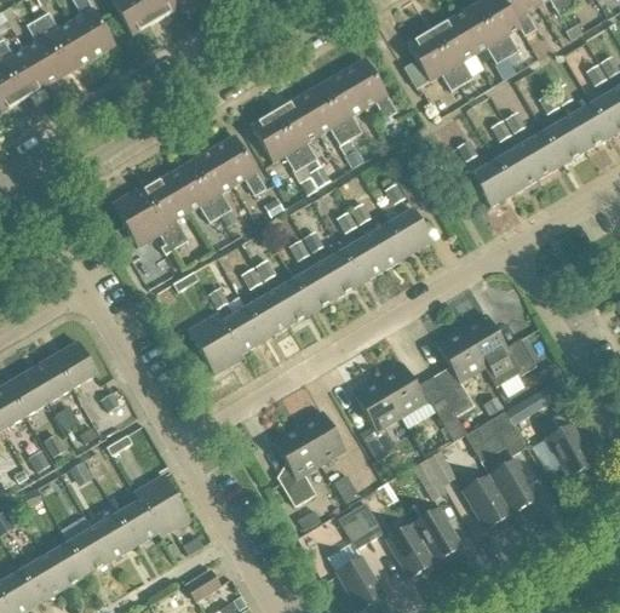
[(115,44),(89,0),(73,0),(81,15),(69,21),(91,57),(115,44)]
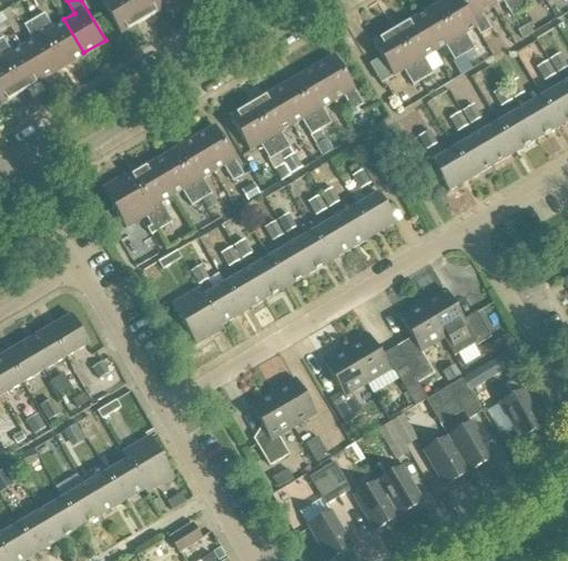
[(141,19),(130,0),(101,0),(120,31),(141,19)]
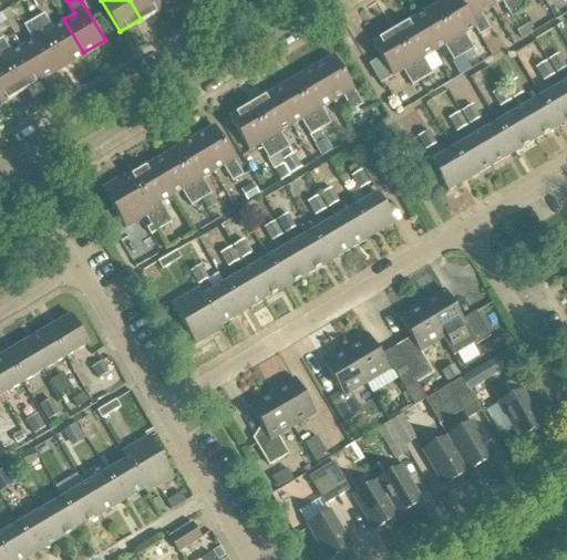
[(162,7),(157,0),(130,0),(141,19),(162,7)]
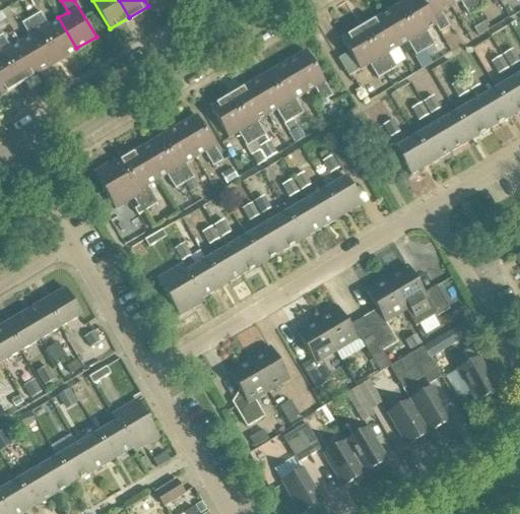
[(427,27),(435,22),(421,0),(402,0),(398,2),(425,48),(435,42),(427,27)]
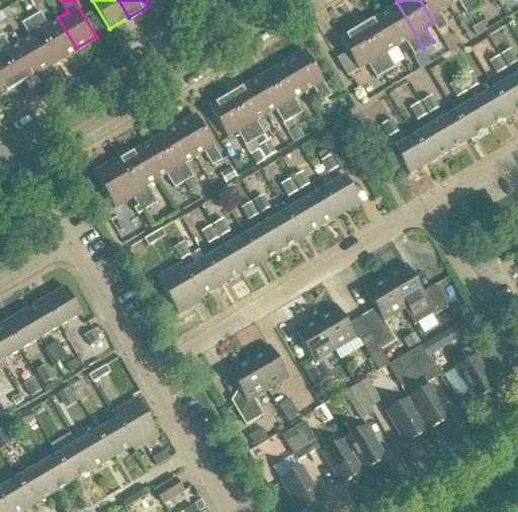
[(439,9),(448,4),(446,0),(420,0),(433,22),(437,29),(447,23),(439,9)]
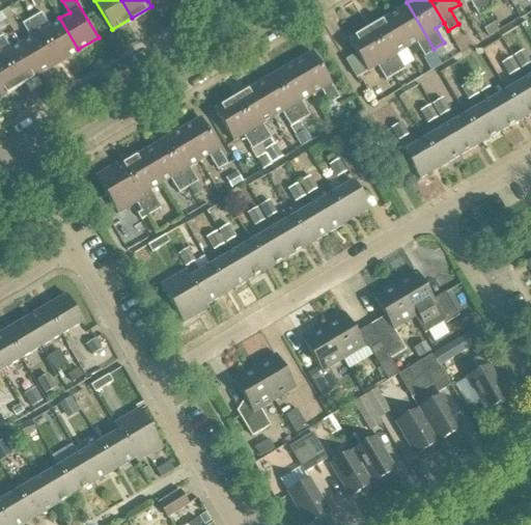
[(487,7),(483,0),(457,0),(459,4),(467,0),(471,0),(478,12),(487,7)]
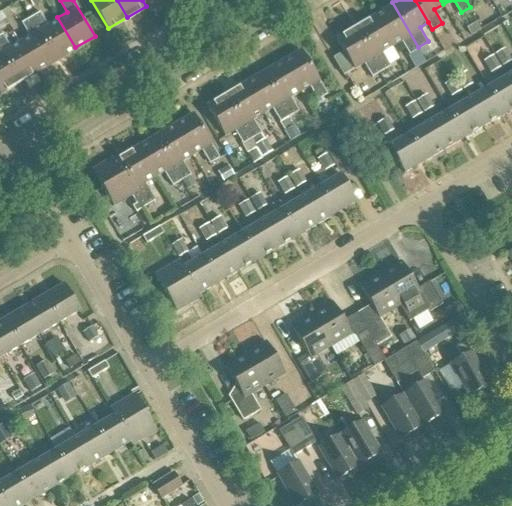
[(418,47),(392,2),(374,13),(392,44),(401,38),(409,52),(418,47)]
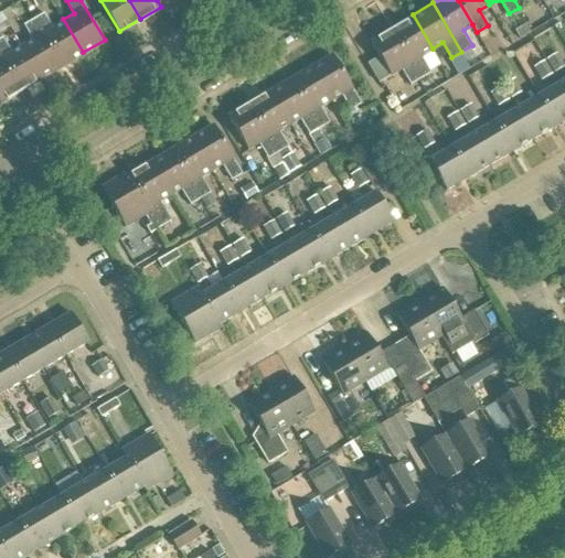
[(83,52),(63,19),(53,25),(44,10),(34,15),(63,64),(83,52)]
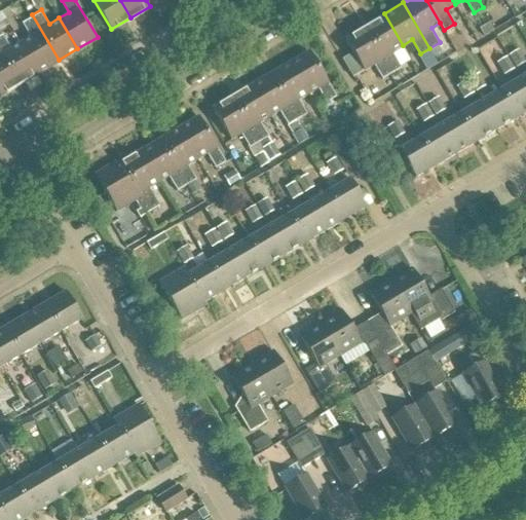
[(392,50),(403,45),(384,13),(365,25),(391,71),(401,65),(392,50)]
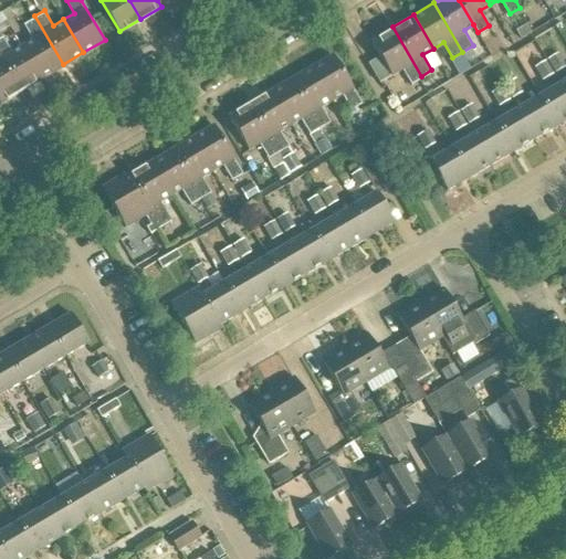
[(63,64),(34,16),(23,22),(32,38),(22,43),(42,76),(63,64)]
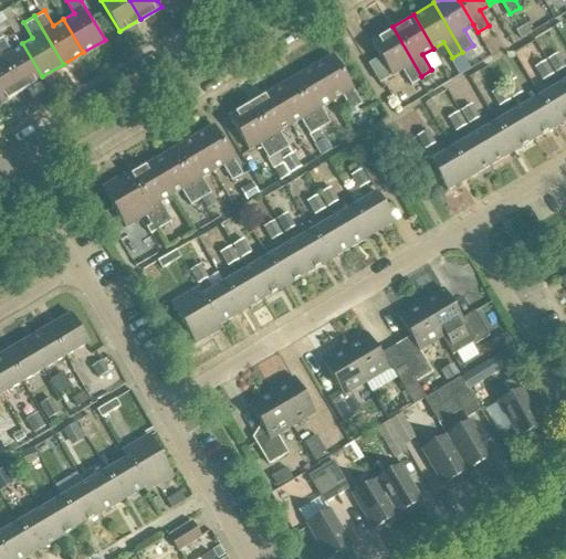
[(526,20),(516,27),(521,35),(532,29),(526,20)]
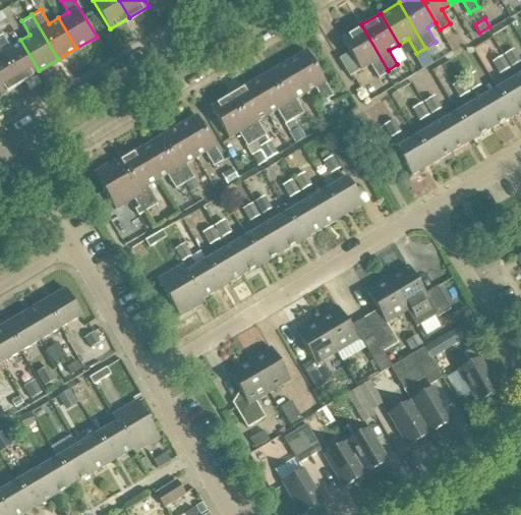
[(379,75),(388,70),(361,24),(342,37),(360,67),(370,61),(379,75)]
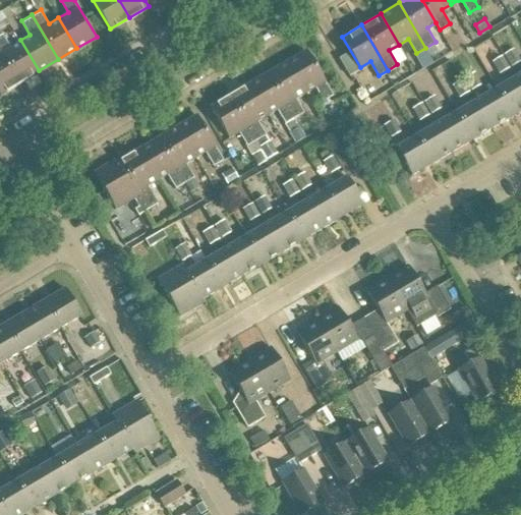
[(39,70),(20,40),(11,46),(2,32),(0,33),(0,49),(19,81),(39,70)]
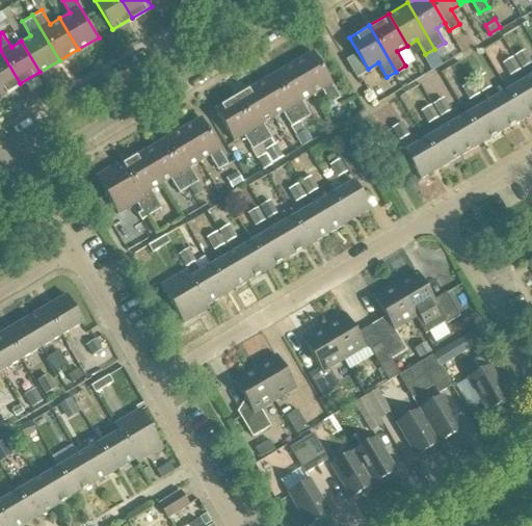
[(461,50),(473,45),(468,35),(456,42),(461,50)]
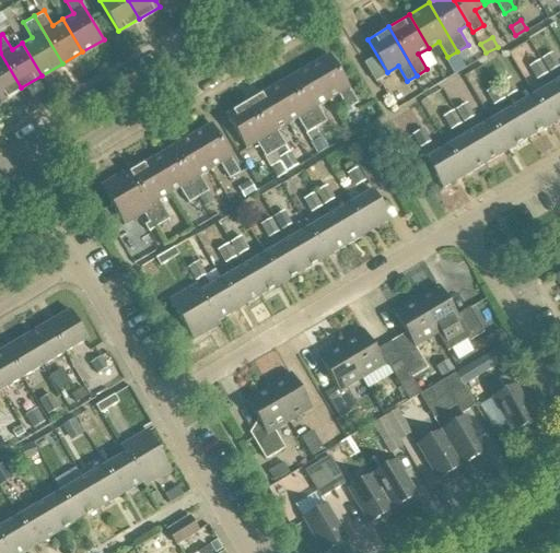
[(548,69),(559,62),(551,49),(540,56),(548,69)]
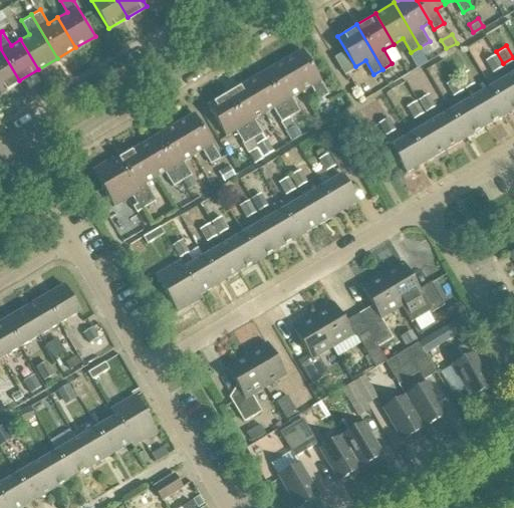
[(318,97),(328,92),(302,47),(283,58),(301,89),(310,84),(318,97)]
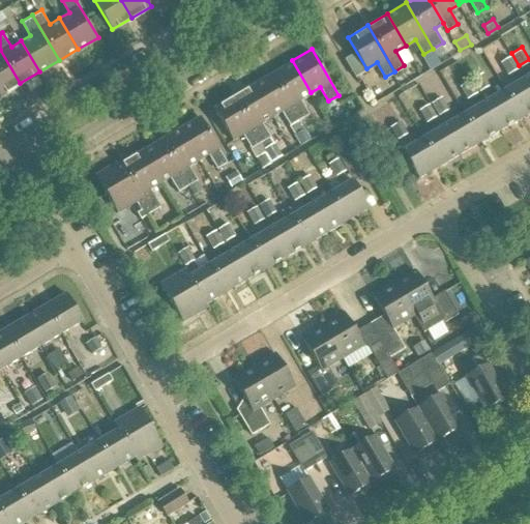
[(0,94),(20,83),(0,50),(0,94)]
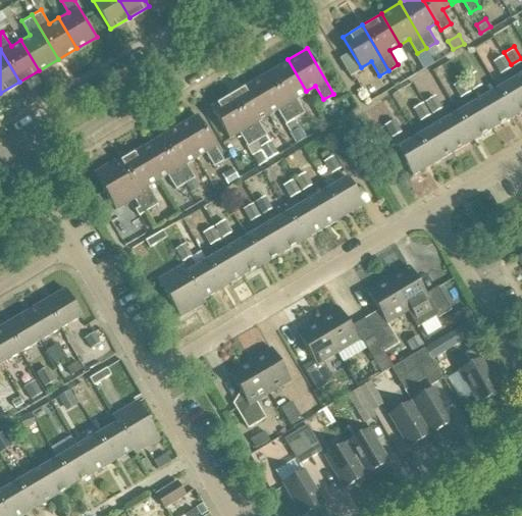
[(500,71),(510,65),(502,53),(492,59),(500,71)]
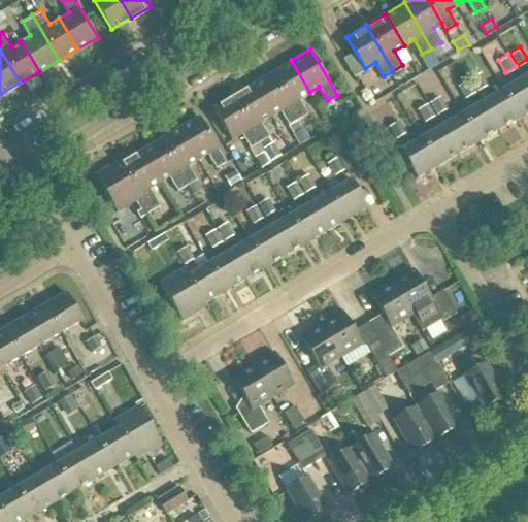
[(299,98),(309,92),(291,60),(271,72),(298,118),(307,111),(299,98)]
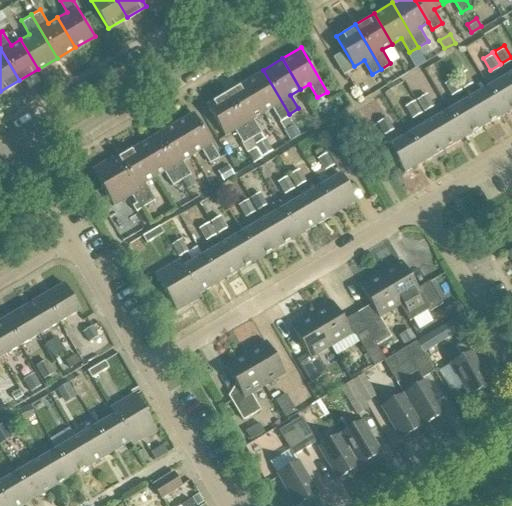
[(462,86),(473,80),(465,68),(455,74),(462,86)]
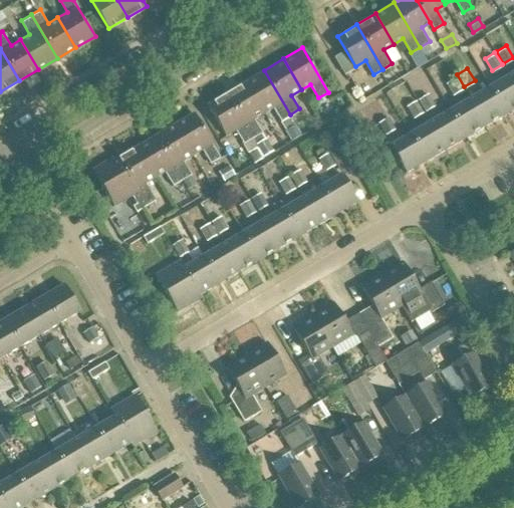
[(290,114),(264,70),(245,80),(263,111),(273,105),(281,119),(290,114)]
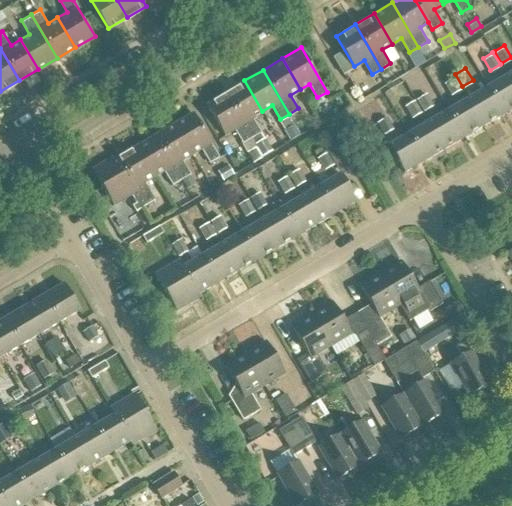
[(503,111),(511,105),(511,82),(507,74),(487,85),(503,111)]
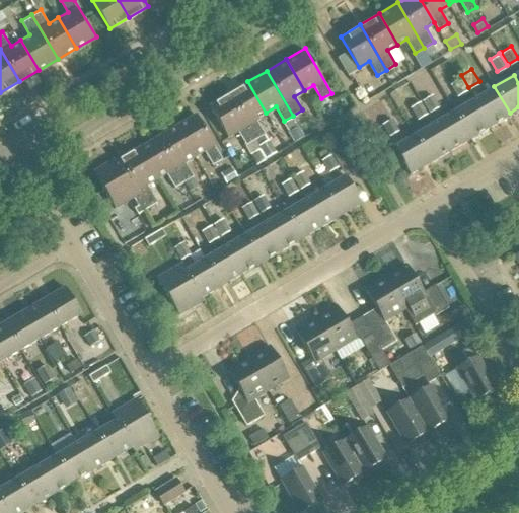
[(457,94),(466,88),(459,76),(450,82),(457,94)]
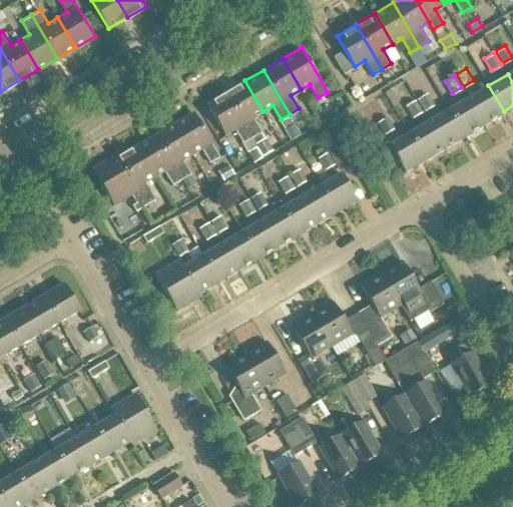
[(253,116),(263,111),(244,80),(226,92),(252,136),(262,130),(253,116)]
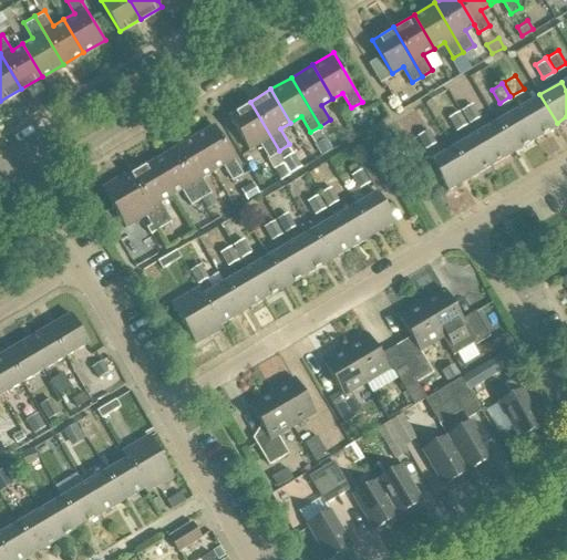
[(536,136),(557,123),(539,94),(518,107),(536,136)]
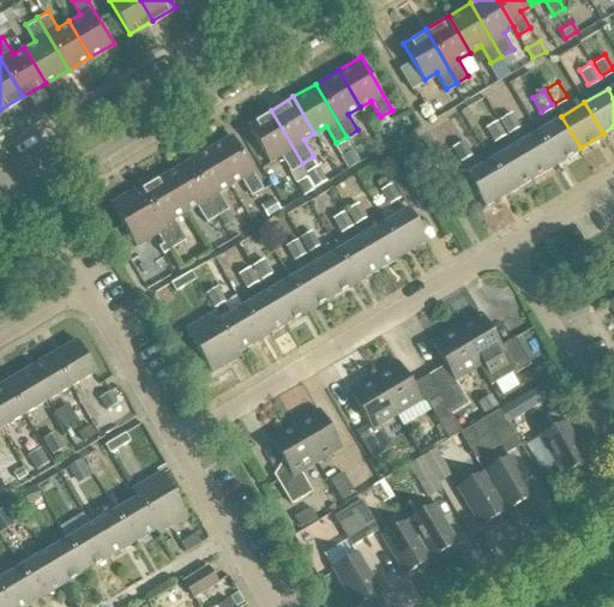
[(507,131),(519,124),(511,109),(499,116),(507,131)]
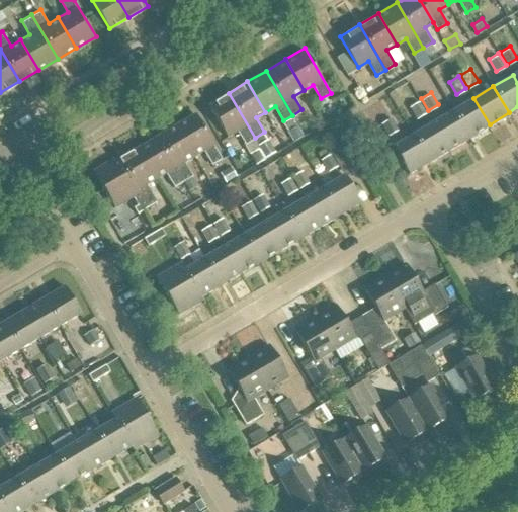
[(245,143),(255,138),(229,93),(209,104),(227,135),(237,129),(245,143)]
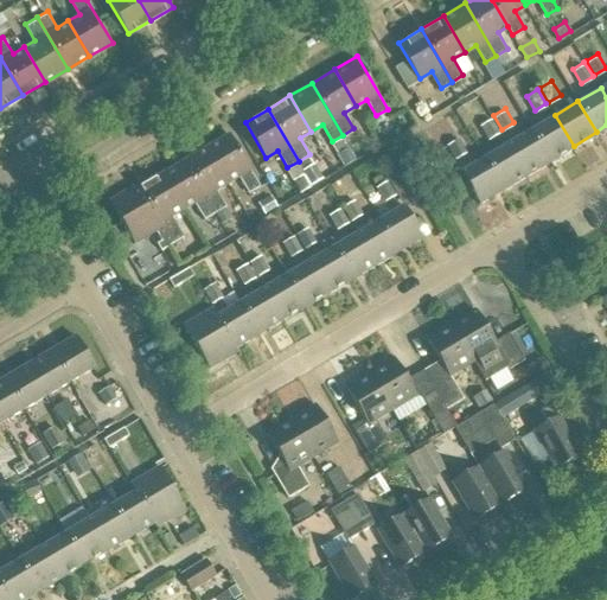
[(489,138),(500,129),(491,115),(479,123),(489,138)]
